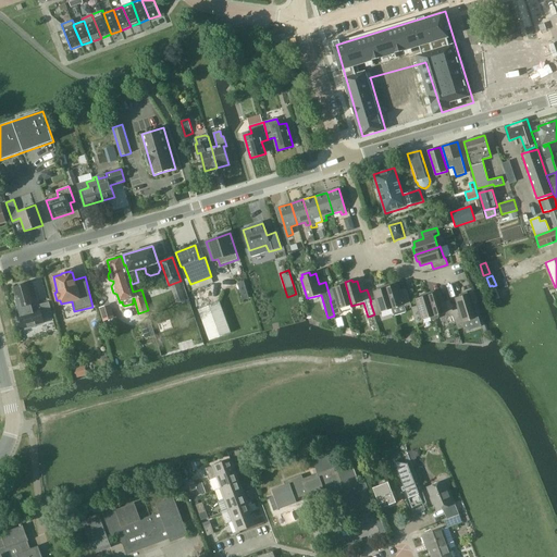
[(240,294),(247,292),(244,281),(237,283),(240,294)]
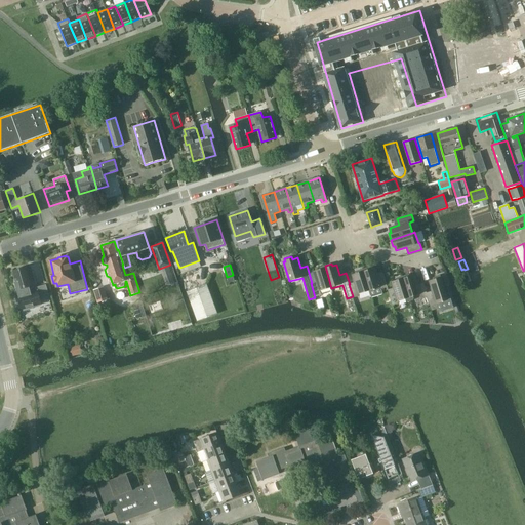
[(321,291),(331,288),(325,266),(318,268),(319,271),(314,272),(317,282),(312,283),(311,283),(315,297),(322,295),(321,291)]
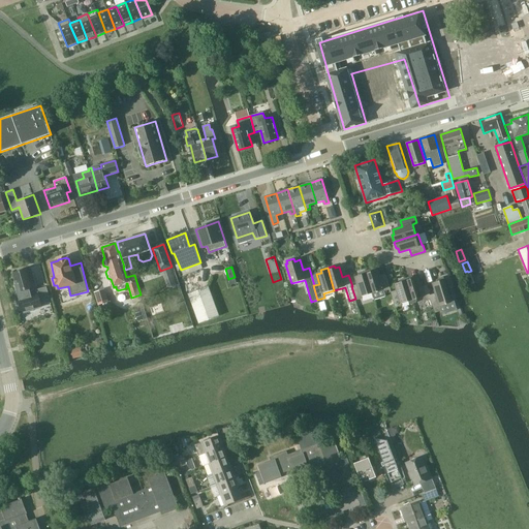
[(372,269),(366,271),(373,293),(375,300),(385,297),(384,291),(390,289),(396,308),(402,306),(402,304),(409,302),(409,303),(411,304),(413,304),(406,278),(399,280),(400,283),(396,284),(397,290),(392,291),(386,274),(380,276),(378,270),(373,272),(372,269)]
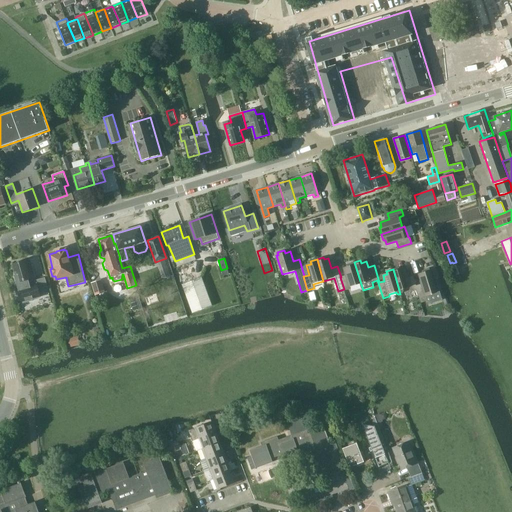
[(26,261),(14,264),(19,283),(17,283),(19,289),(15,290),(19,303),(41,297),(39,290),(48,288),(45,277),(35,280),(36,284),(30,285),(28,280),(31,279),(26,261)]
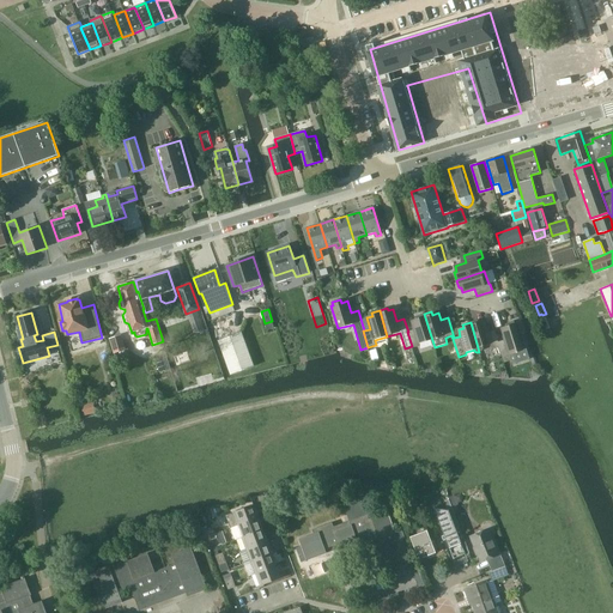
[(407,332),(412,346),(412,347),(412,349),(420,346),(419,344),(432,340),(424,314),(417,316),(417,320),(412,321),(414,329),(408,332),(407,332)]
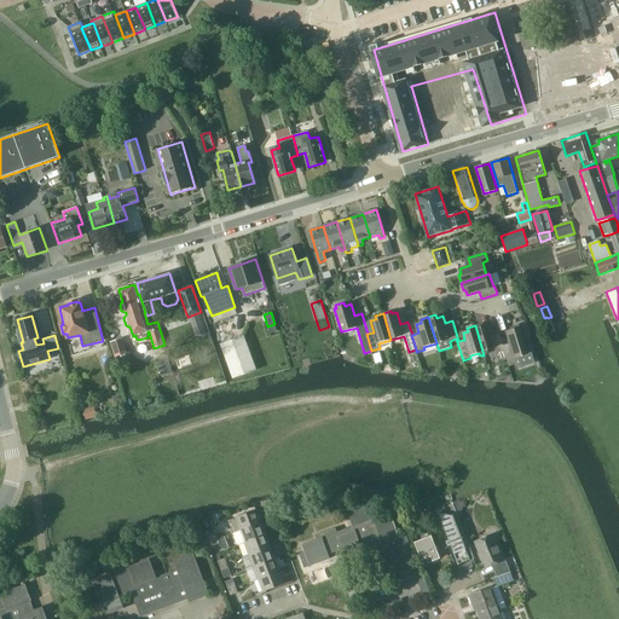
[(551,320),(542,323),(545,335),(555,331),(551,323),(551,320)]
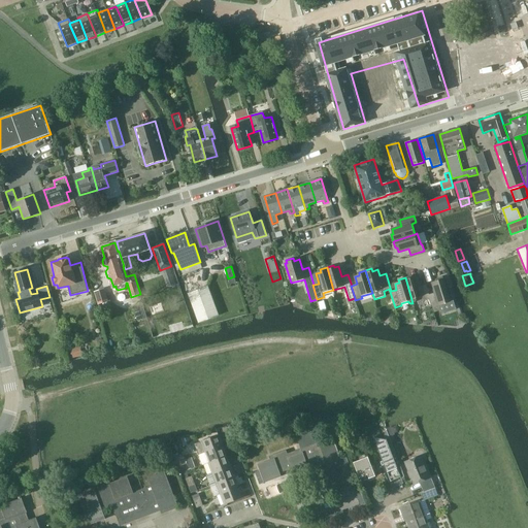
[(430,295),(427,285),(421,287),(418,276),(413,278),(411,275),(405,277),(413,303),(416,302),(417,300),(416,299),(423,297),(424,300),(430,299),(429,295),(430,295)]
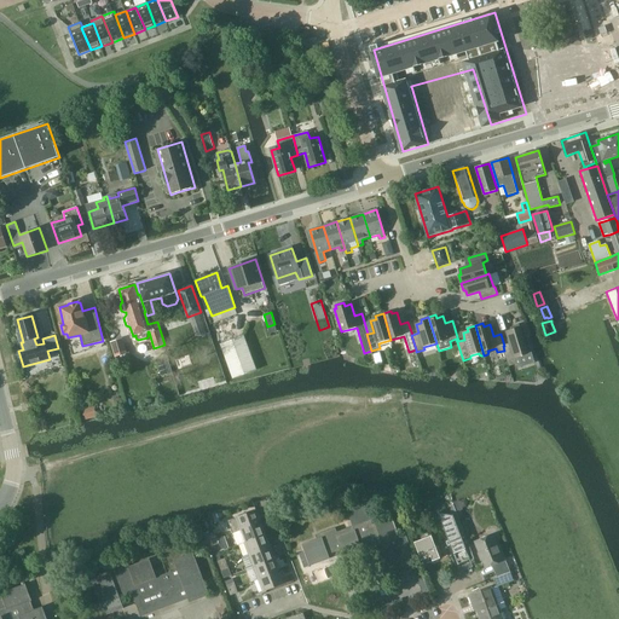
[(504,351),(510,370),(516,368),(515,364),(516,364),(518,368),(534,363),(531,352),(528,353),(526,345),(530,343),(526,335),(522,336),(519,324),(512,327),(512,330),(507,331),(510,343),(504,346),(503,346),(504,351)]
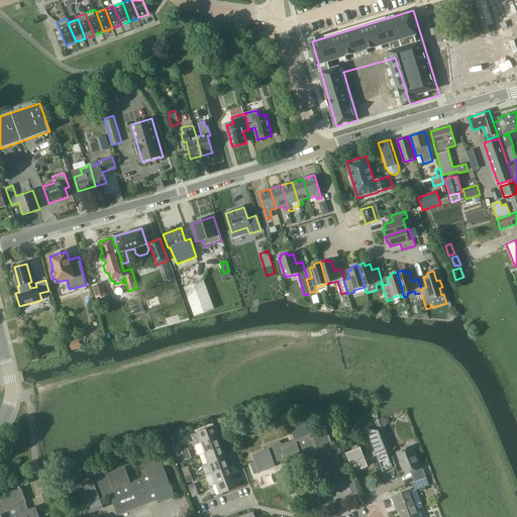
[(195,316),(214,309),(204,280),(184,287),(195,316)]
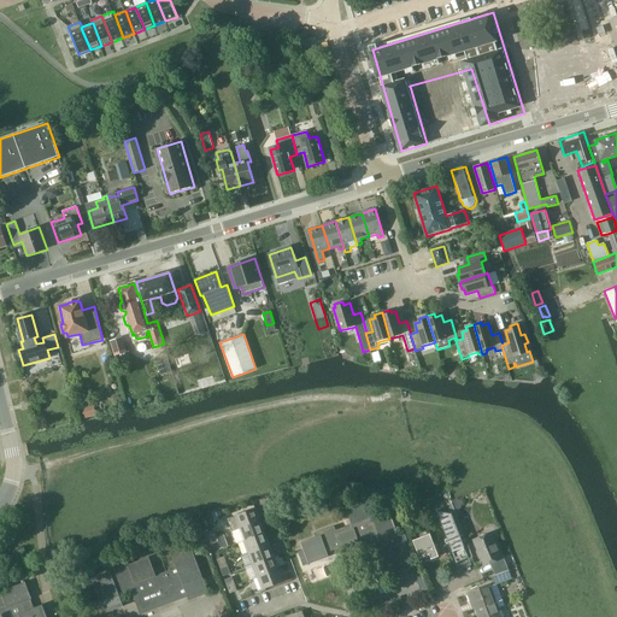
[(122,338),(110,341),(115,356),(125,352),(122,338)]
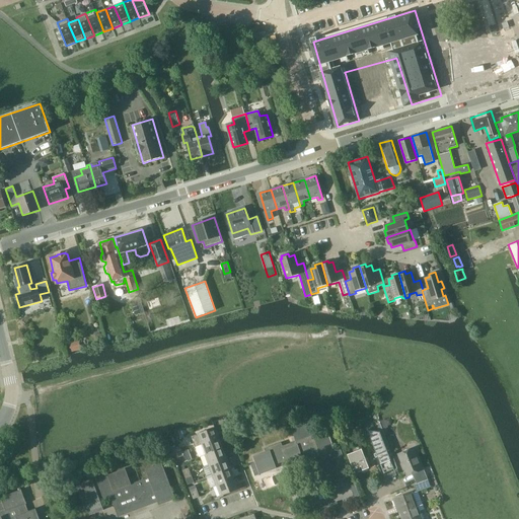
[(343,303),(350,301),(349,295),(341,297),(343,303)]
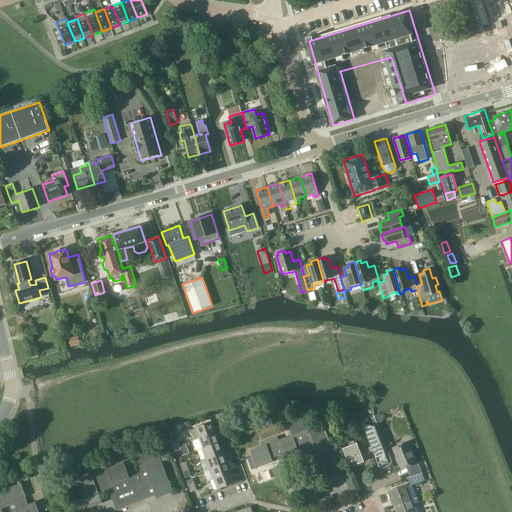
[(76,346),(73,337),(67,338),(69,347),(76,346)]
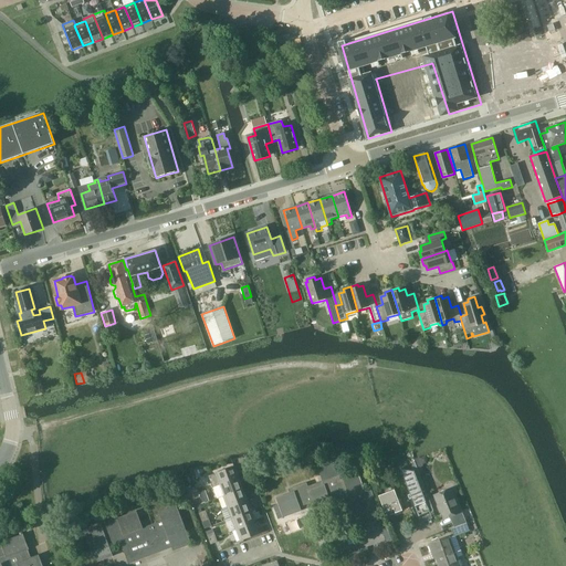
[(279,504),(273,505),(279,520),(284,517),(302,511),(300,507),(313,502),(316,510),(331,504),(337,522),(363,512),(359,503),(365,502),(365,501),(374,498),(374,496),(371,489),(365,491),(358,472),(344,478),(336,459),(317,467),(323,481),(308,486),(306,483),(289,490),(290,493),(276,498),(279,504)]
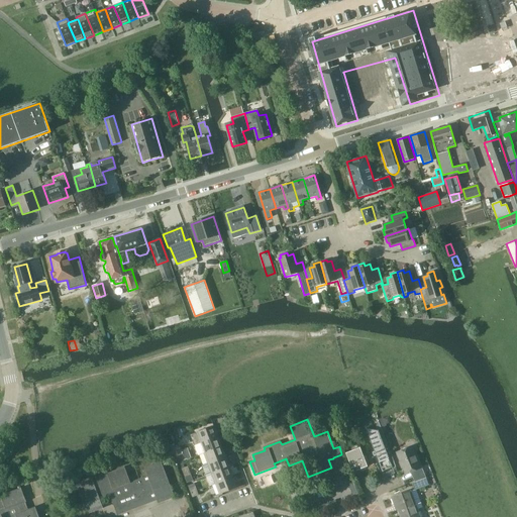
[(377,430),(367,428),(375,451),(377,455),(383,472),(393,468),(396,467),(379,422),(376,423),(378,428),(377,430)]
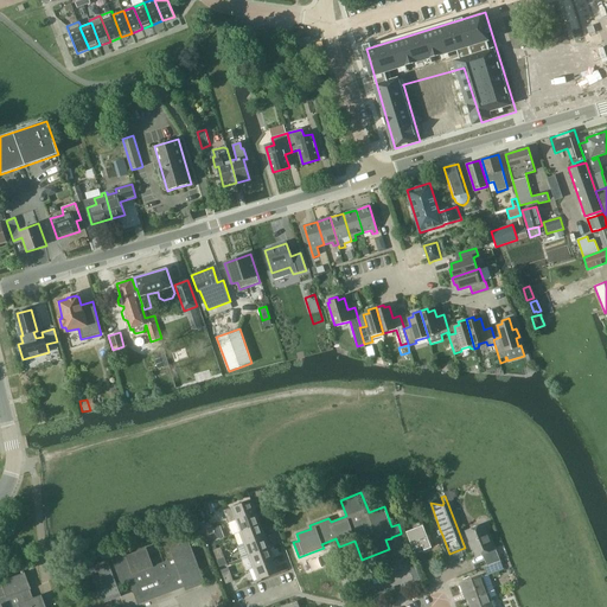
[(235,519),(256,512),(251,499),(224,510),(229,523),(236,521),(235,519)]
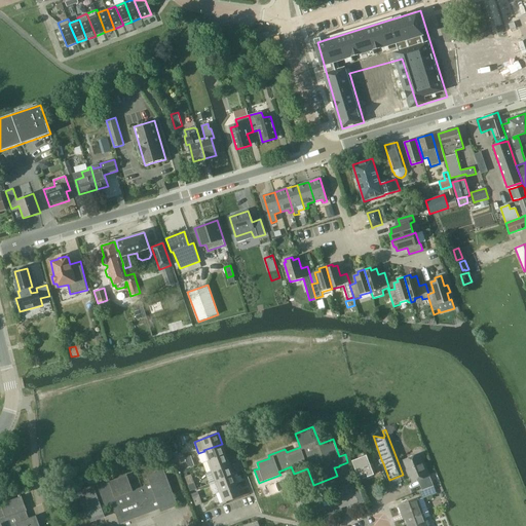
[(204,451),(208,460),(226,454),(222,444),(203,450),(204,451)]
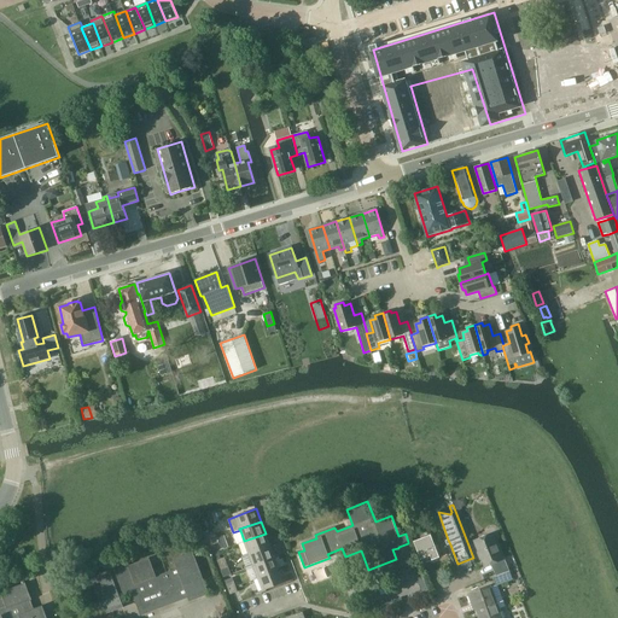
[(249,554),(270,546),(266,534),(244,541),(249,554)]
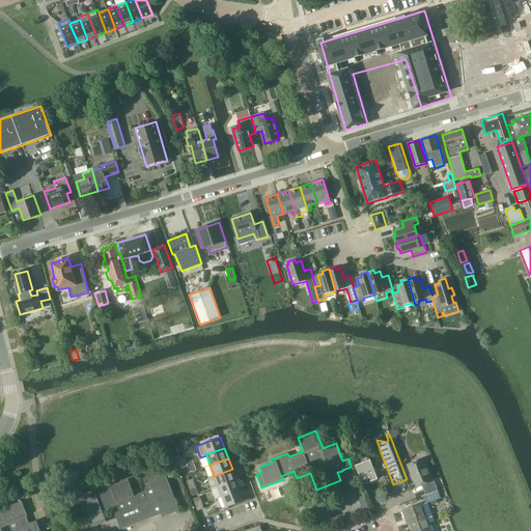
[(426,496),(439,492),(434,480),(432,480),(423,458),(408,465),(417,487),(422,484),(426,496)]
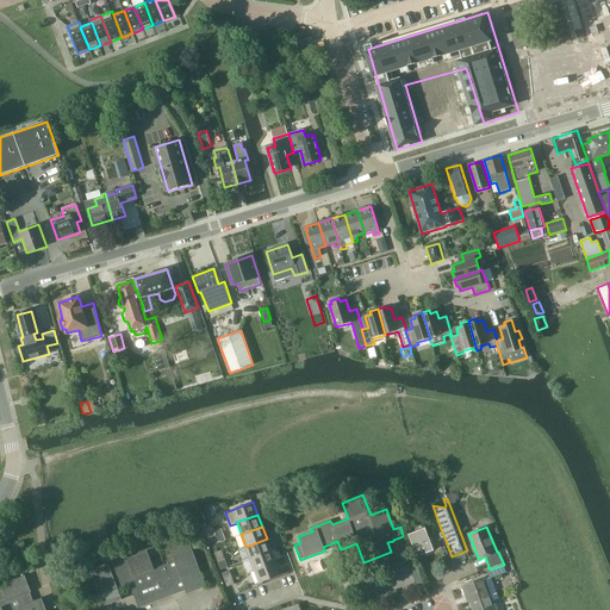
[(417,556),(434,551),(425,528),(409,535),(417,556)]
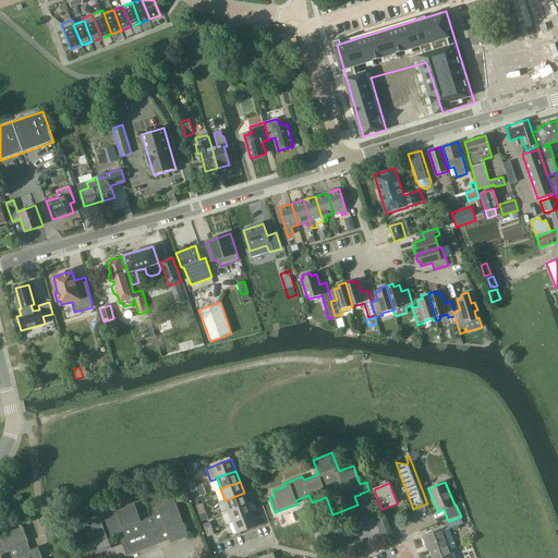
[(225,500),(218,504),(221,513),(229,511),(247,504),(244,493),(225,500)]
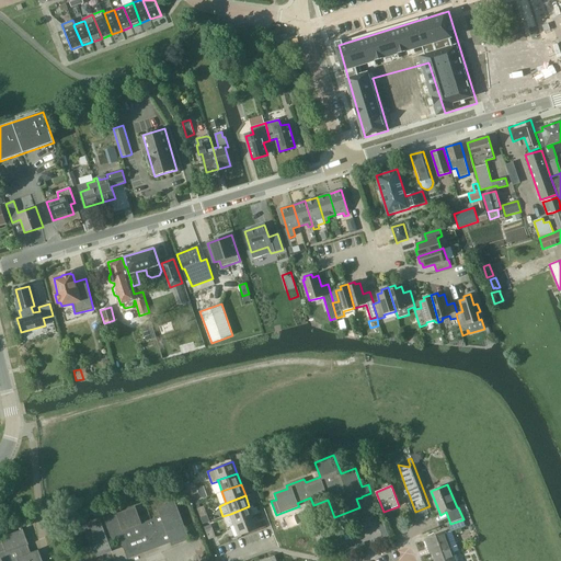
[(190,539),(175,500),(158,506),(160,515),(141,523),(135,506),(116,513),(114,507),(98,513),(100,519),(83,526),(95,557),(113,550),(109,540),(119,537),(128,559),(171,542),(172,546),(190,539)]
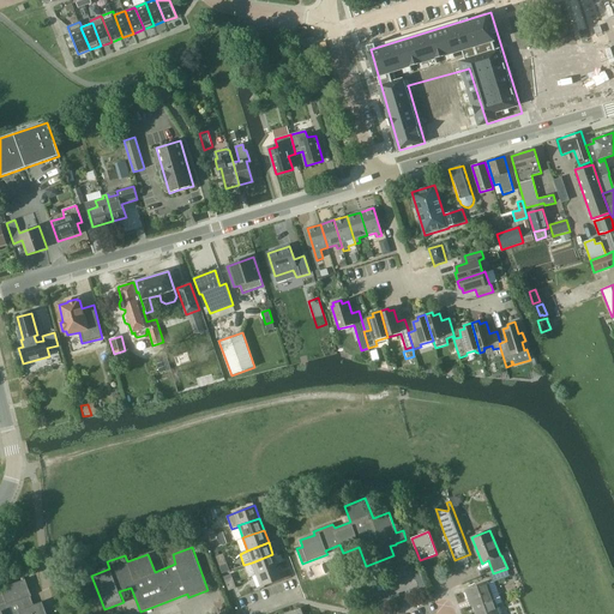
[(257,575),(277,566),(272,554),(252,563),(257,575)]
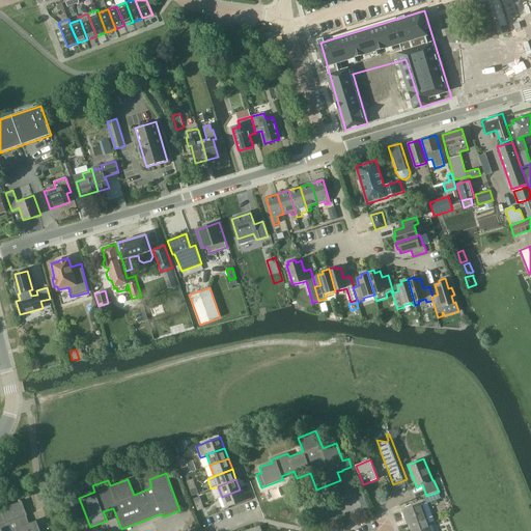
[(226,507),(244,501),(240,490),(222,497),(226,507)]
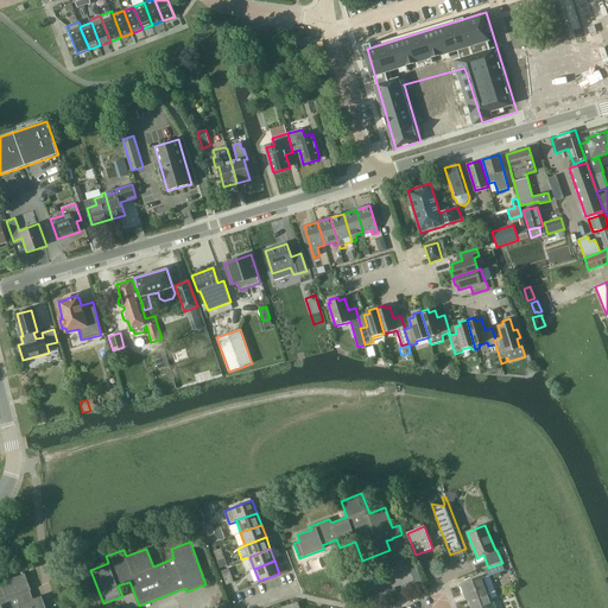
[(488,568),(486,568),(488,576),(505,570),(502,563),(488,568)]
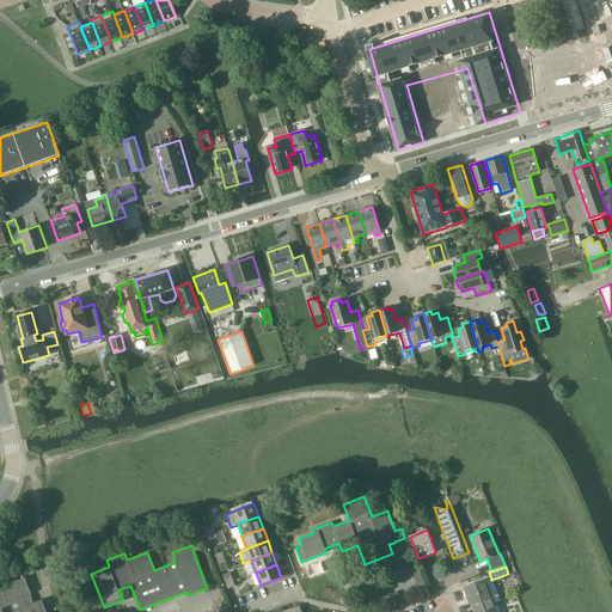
[(34,603),(31,594),(32,594),(25,577),(1,586),(4,592),(0,592),(0,611),(47,611),(42,599),(34,603)]
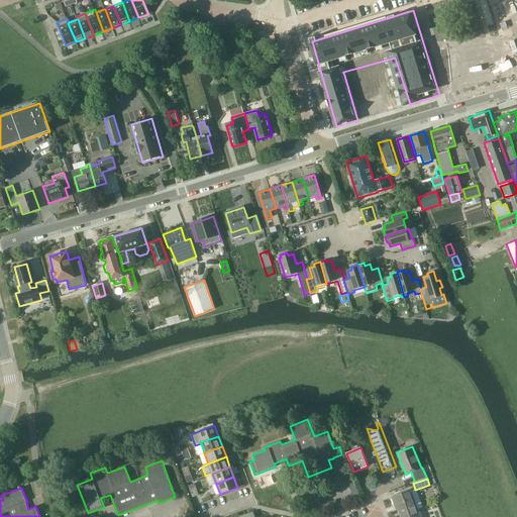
[(401,515),(417,509),(411,491),(393,498),(396,506),(398,505),(401,515)]
